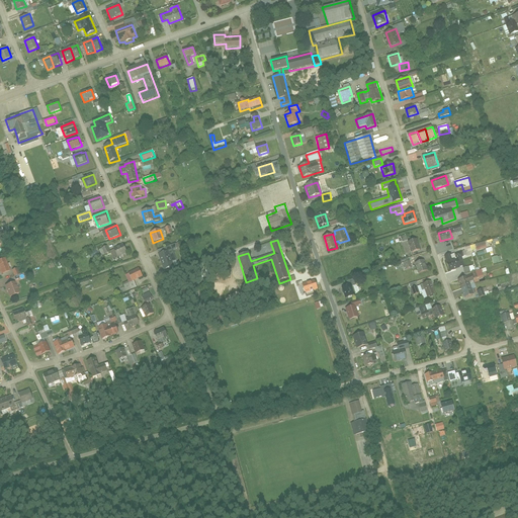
[(420,250),(416,240),(407,243),(410,253),(420,250)]
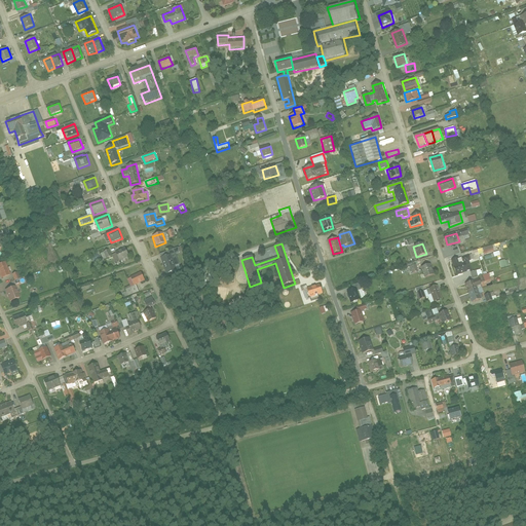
[(479,256),(494,252),(492,246),(478,250),(479,256)]
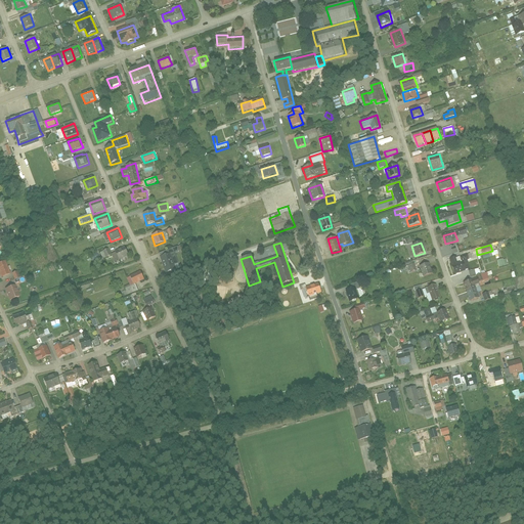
[(126,246),(116,251),(121,260),(130,255),(126,246)]
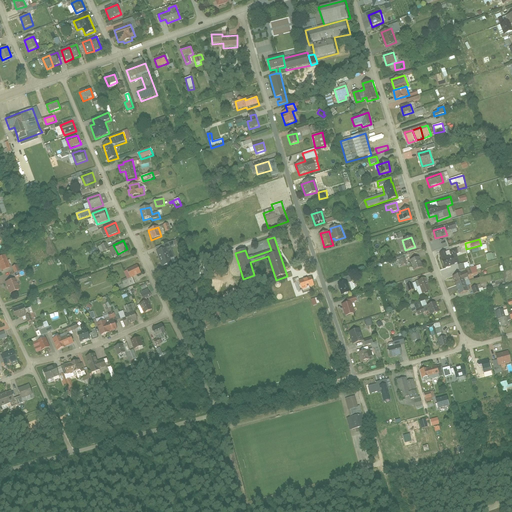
[(106,243),(98,246),(100,252),(109,249),(106,243)]
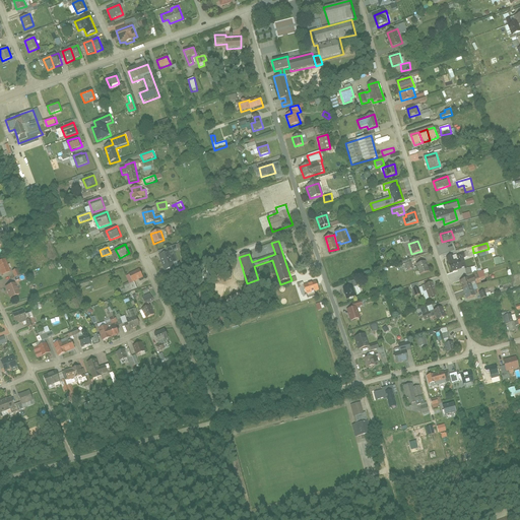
[(173,251),(158,255),(165,272),(178,268),(173,251)]
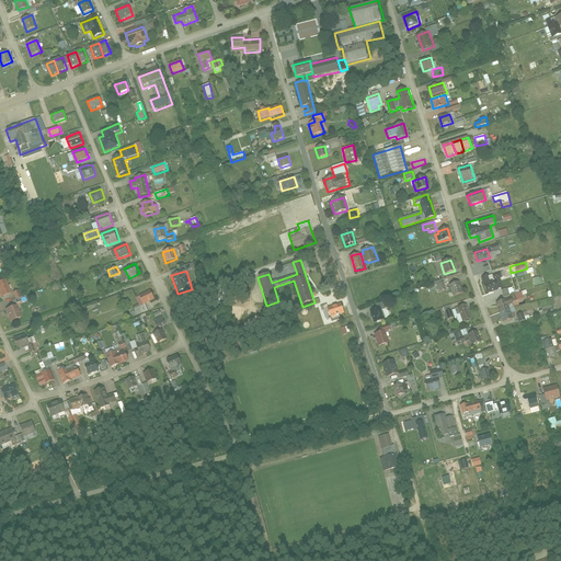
[(490,276),(482,278),(489,294),(500,289),(499,285),(493,286),(490,276)]
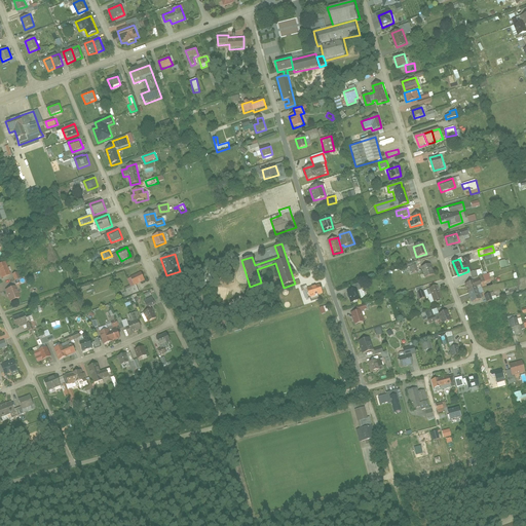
[(501,267),(511,265),(509,259),(499,261),(501,267)]
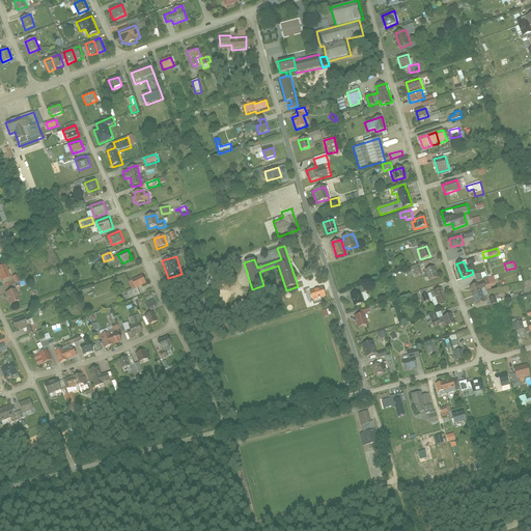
[(409,268),(410,271),(413,270),(416,276),(422,274),(418,263),(409,268)]
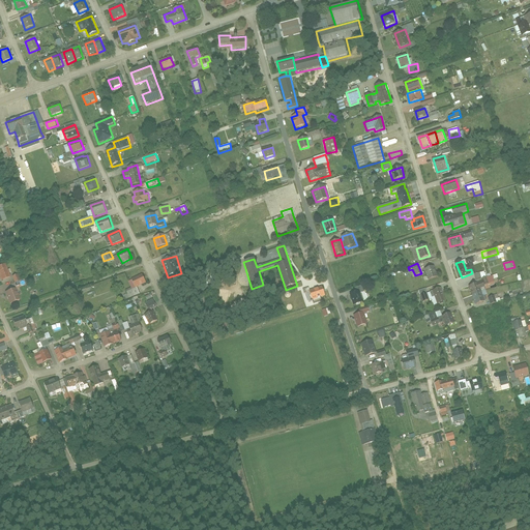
[(11,277),(6,264),(0,265),(0,275),(2,281),(11,277)]
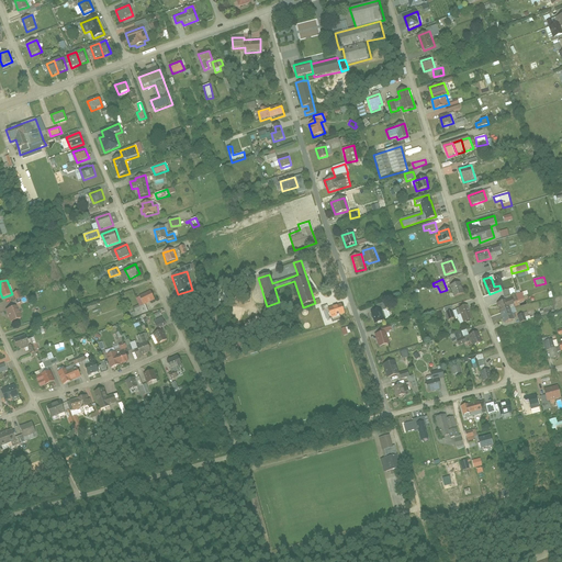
[(463,294),(459,283),(449,287),(452,298),(463,294)]
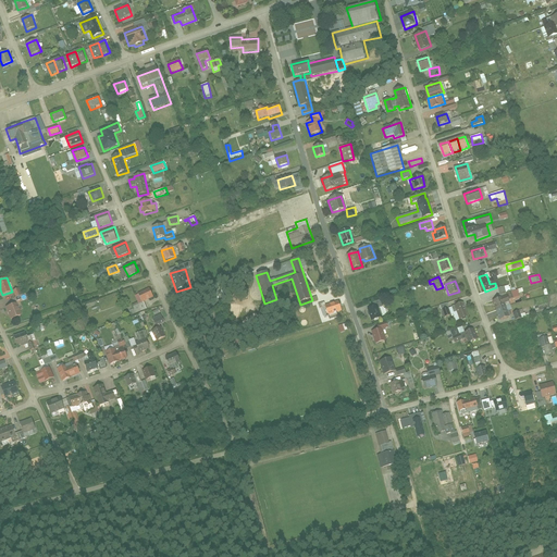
[(139,293),(144,302),(155,297),(151,288),(139,293)]
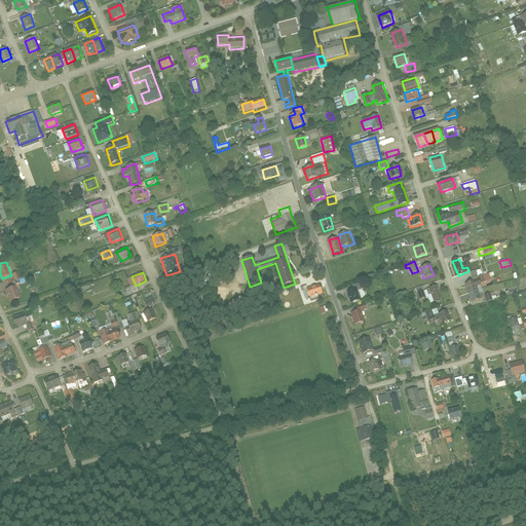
[(471,294),(480,290),(479,287),(483,285),(481,279),(466,285),(471,294)]
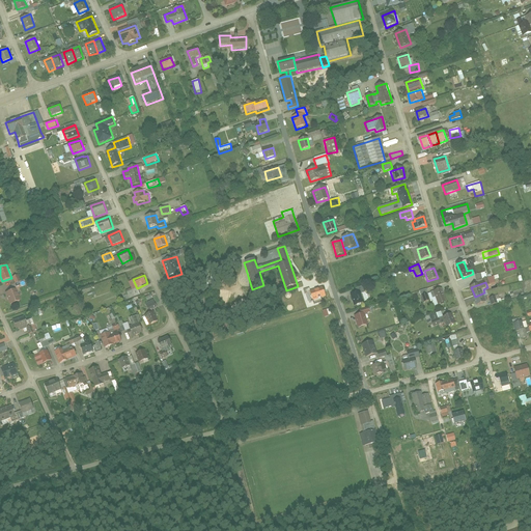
[(17,288),(5,292),(10,305),(22,301),(17,288)]
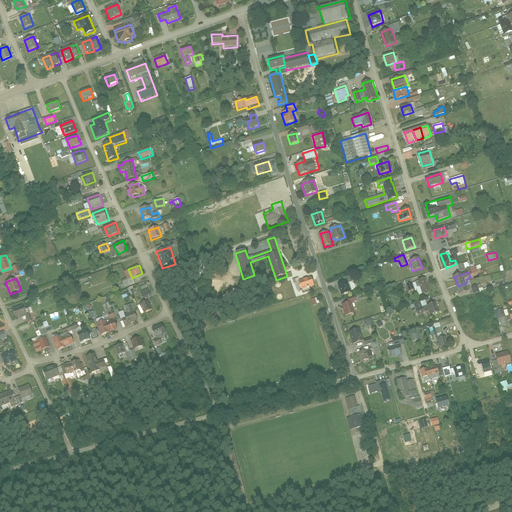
[(316,286),(313,278),(300,282),(304,295),(311,294),(309,288),(316,286)]
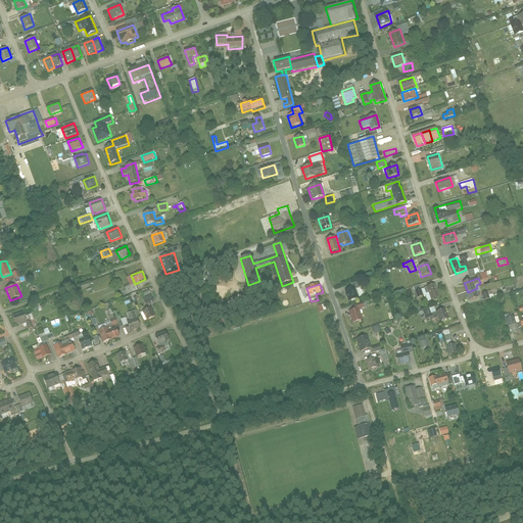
[(439,297),(434,284),(426,288),(430,301),(439,297)]
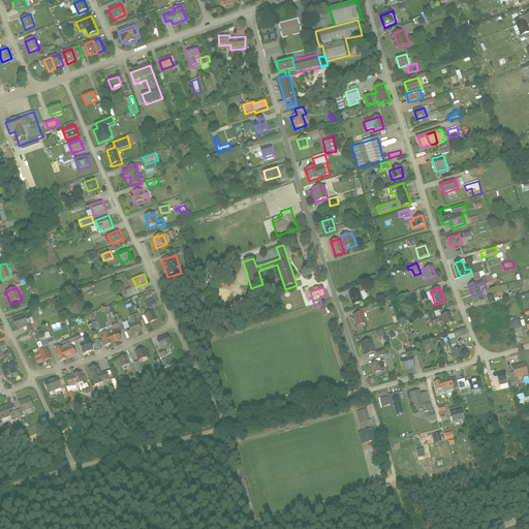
[(358,291),(348,294),(352,306),(362,303),(358,291)]
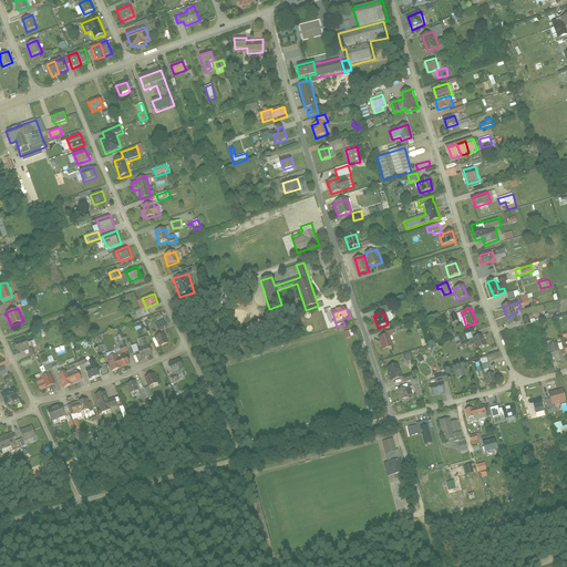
[(517,312),(507,317),(511,327),(521,322),(517,312)]
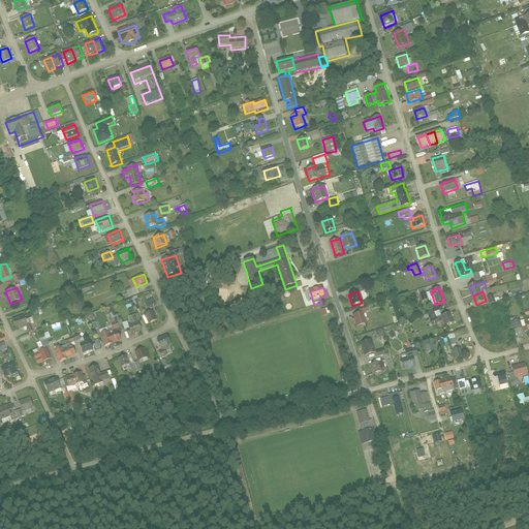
[(490,296),(492,303),(499,301),(497,293),(490,296)]
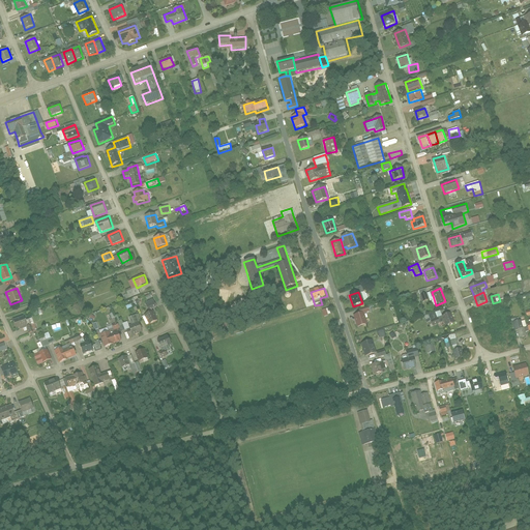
[(157,305),(154,299),(146,303),(149,308),(157,305)]
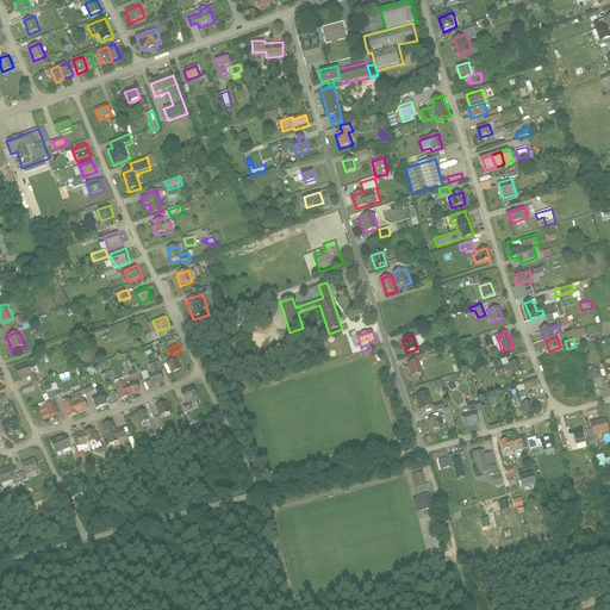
[(371,356),(373,363),(381,361),(379,354),(371,356)]
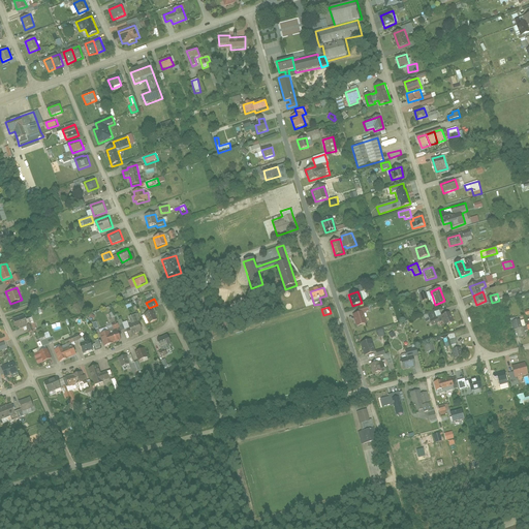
[(359,313),(352,315),(356,328),(367,323),(364,313),(368,312),(367,307),(358,310),(359,313)]
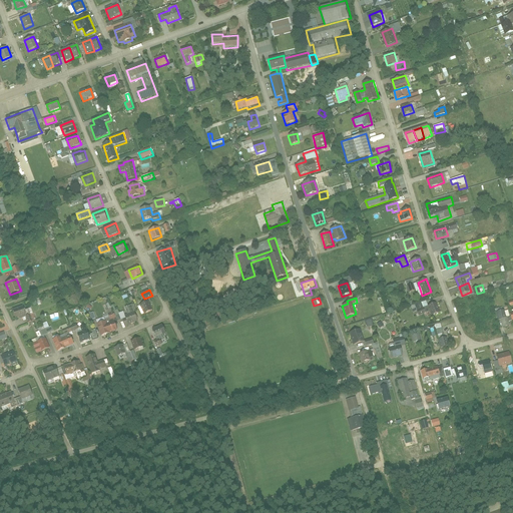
[(149,301),(140,305),(145,314),(154,311),(149,301)]
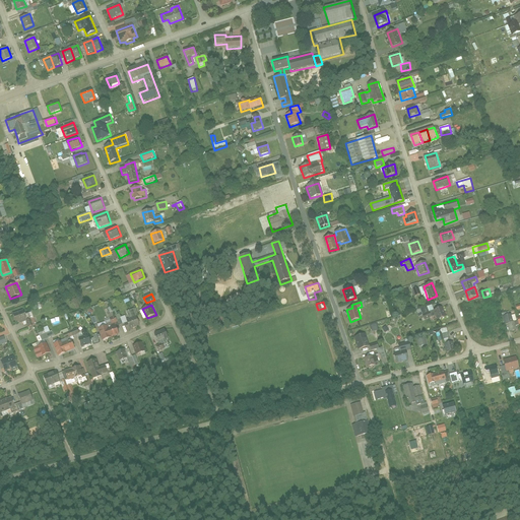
[(445,318),(441,308),(429,313),(427,307),(419,310),(424,321),(435,317),(437,321),(445,318)]
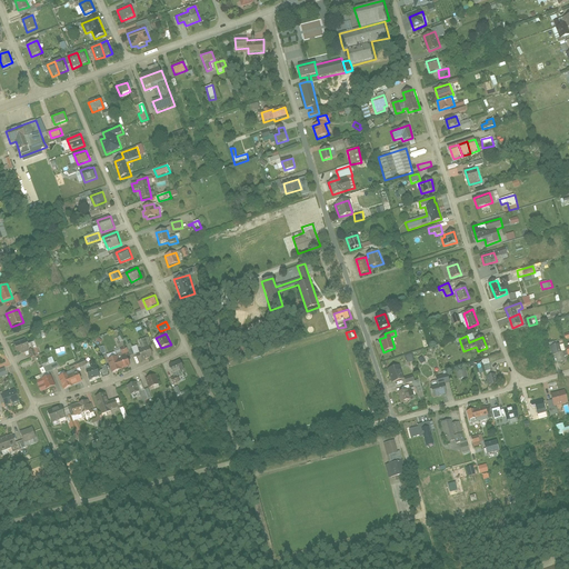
[(13,341),(18,353),(31,349),(26,337),(13,341)]
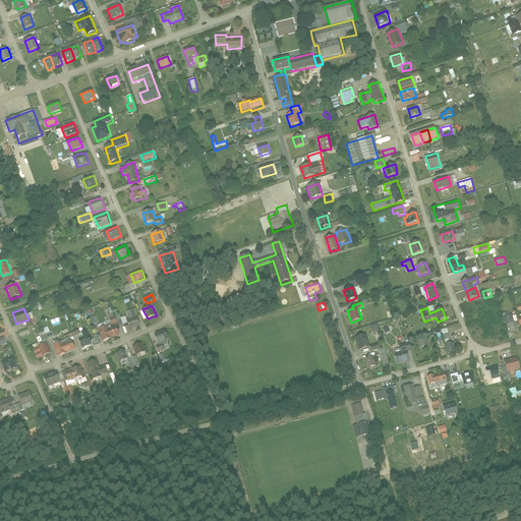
[(512,333),(519,330),(517,322),(515,322),(514,314),(505,316),(507,325),(510,325),(512,333)]
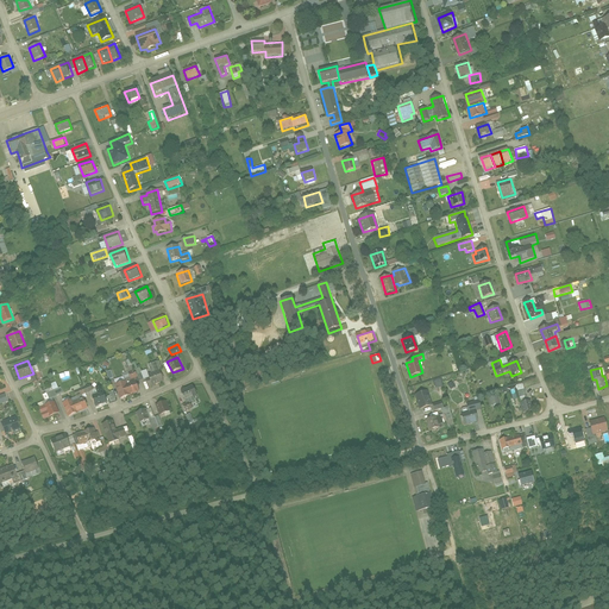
[(151,376),(146,377),(150,388),(155,387),(155,385),(165,381),(162,370),(150,374),(151,376)]
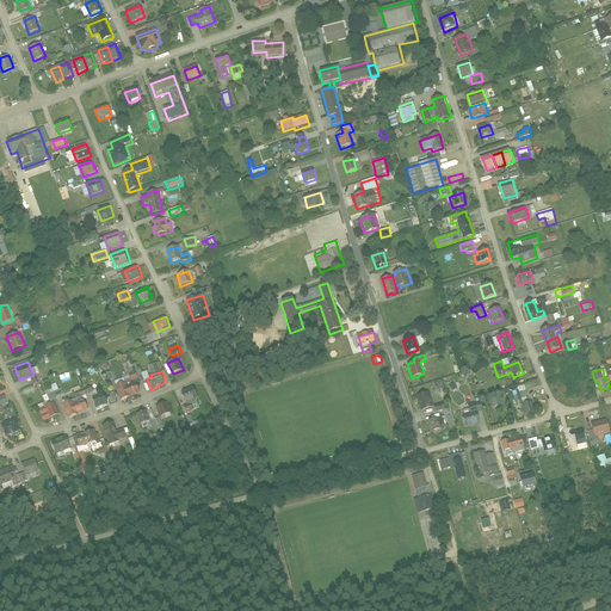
[(128,382),(117,386),(122,400),(133,396),(133,395),(129,387),(128,382)]
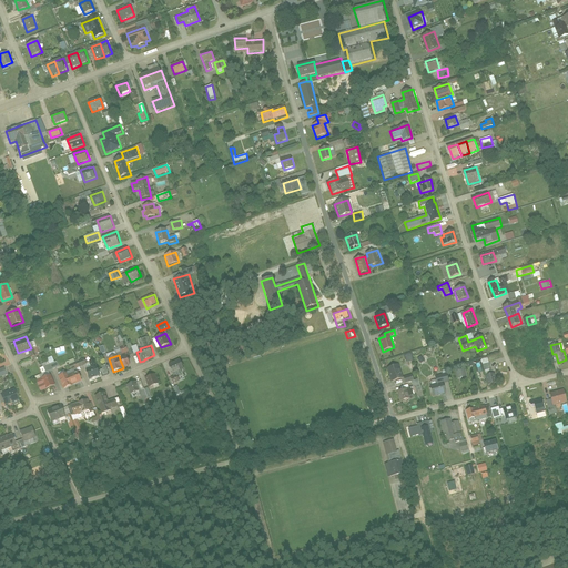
[(123,367),(132,365),(129,356),(120,359),(123,367)]
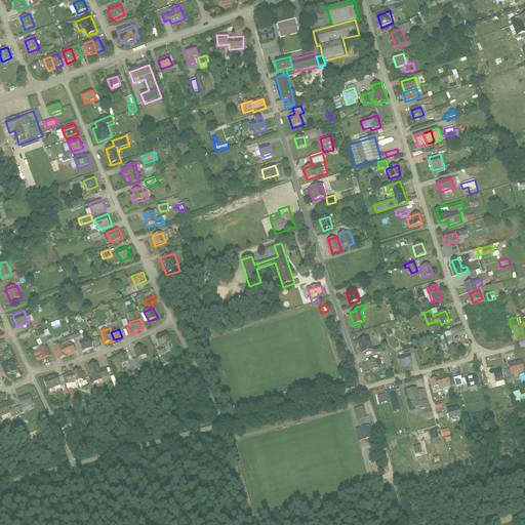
[(42,334),(46,342),(55,338),(52,330),(42,334)]
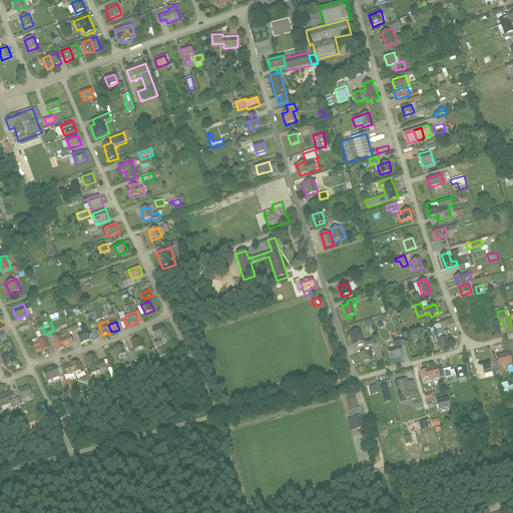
[(77,324),(63,329),(66,335),(79,329),(77,324)]
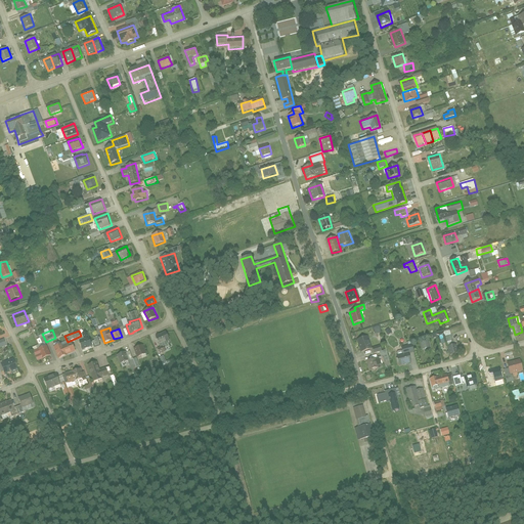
[(85,338),(81,340),(84,349),(94,346),(89,332),(84,334),(85,338)]
